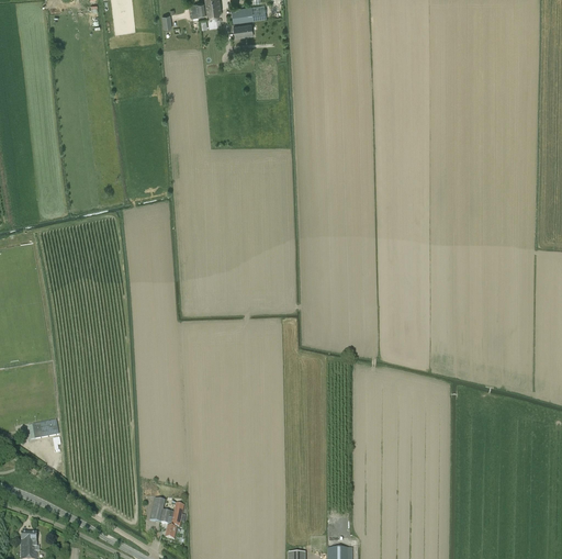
[(206,11),(205,0),(190,2),(191,15),(203,13),(202,11),(206,11)]
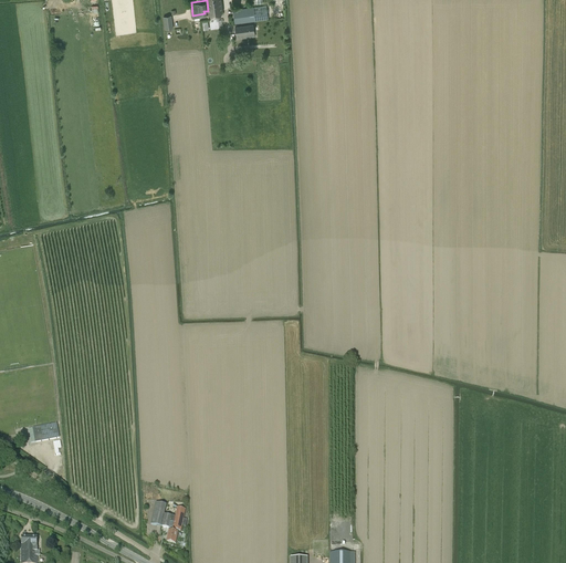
[(208,11),(208,12),(222,10),(221,0),(207,0),(208,11)]
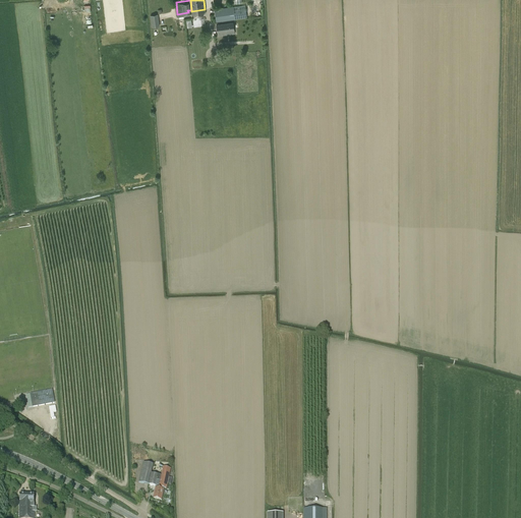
[(247,14),(245,2),(214,6),(216,19),(247,14)]
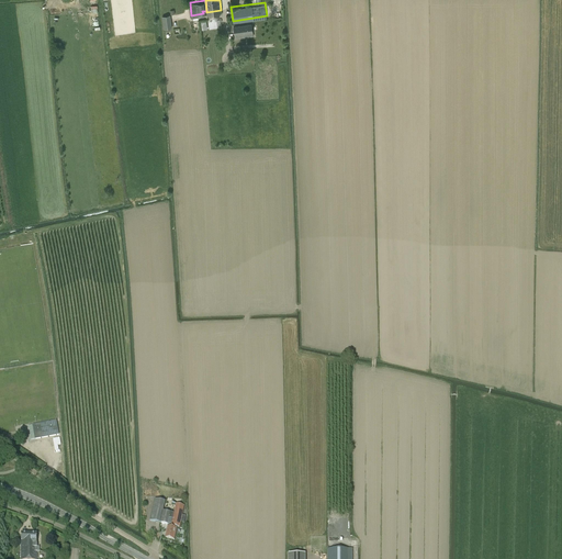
[(171,25),(170,12),(163,13),(164,26),(171,25)]
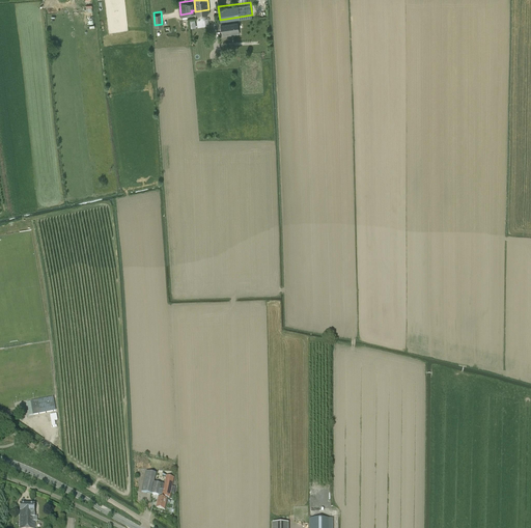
[(221,25),(219,25),(221,36),(241,34),(240,23),(221,25)]
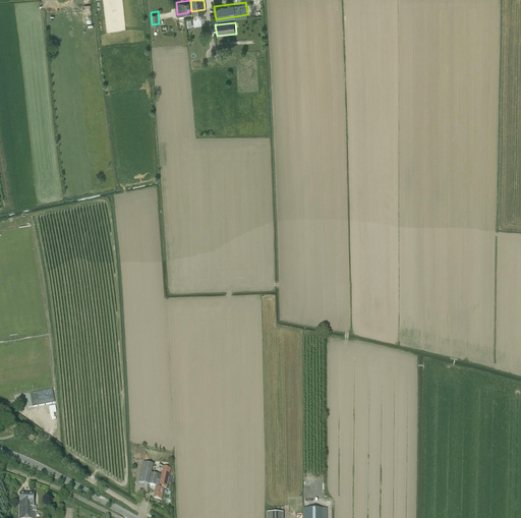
[(54,400),(52,387),(32,391),(34,404),(54,400)]
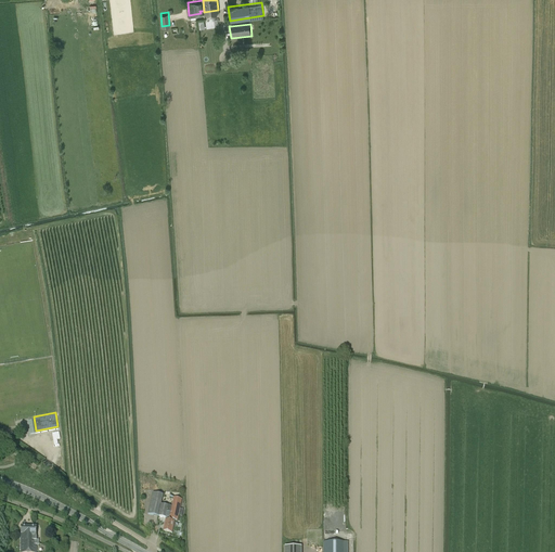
[(178,517),(179,513),(182,513),(183,506),(180,505),(182,497),(175,495),(172,504),(160,502),(163,492),(153,490),(147,511),(168,516),(168,517),(166,516),(163,528),(171,529),(175,516),(178,517)]
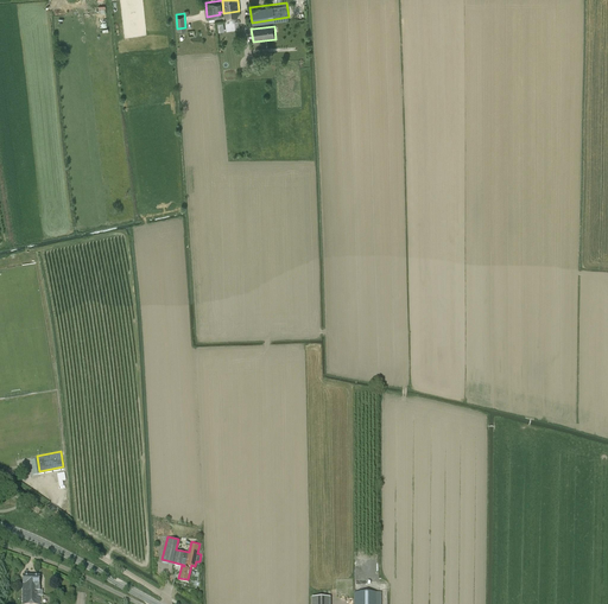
[(43,593),(43,587),(39,587),(39,573),(31,573),(32,602),(40,602),(40,593),(43,593)]
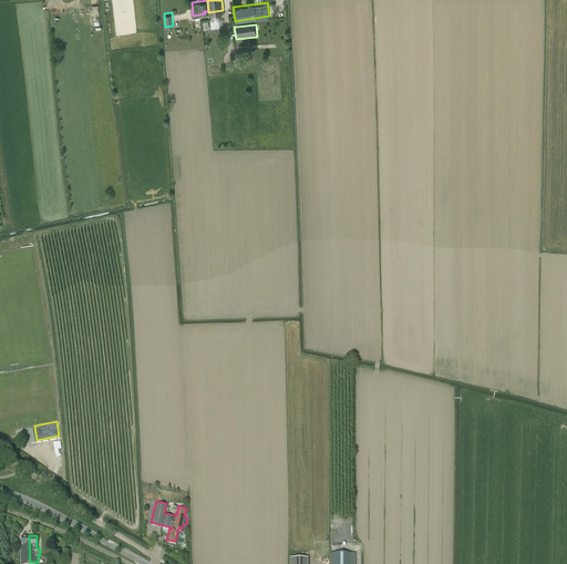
[(361,563),(362,551),(356,551),(330,551),(329,563),(361,563)]
